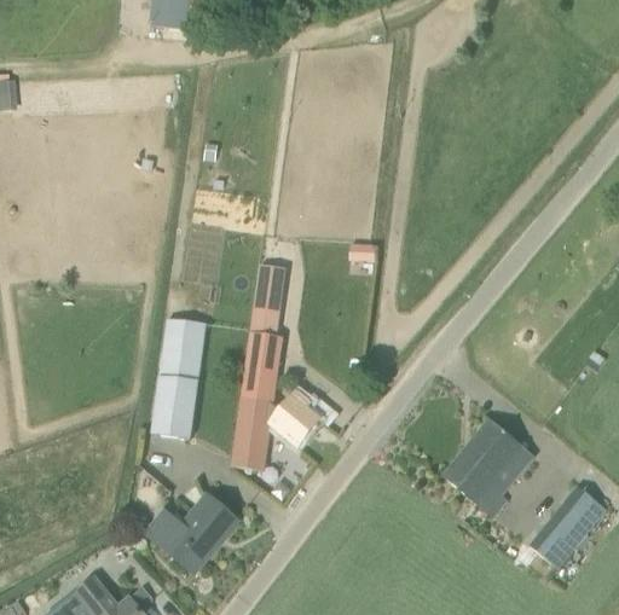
[(149,0),(148,25),(186,28),(187,0),(149,0)]
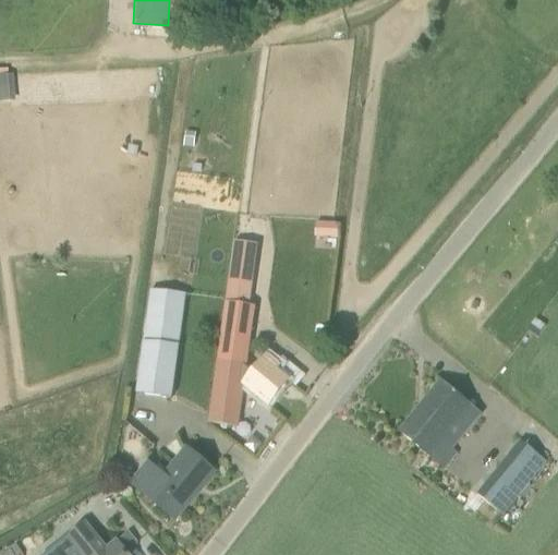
[(0,98),(12,98),(12,73),(0,72),(0,98)]
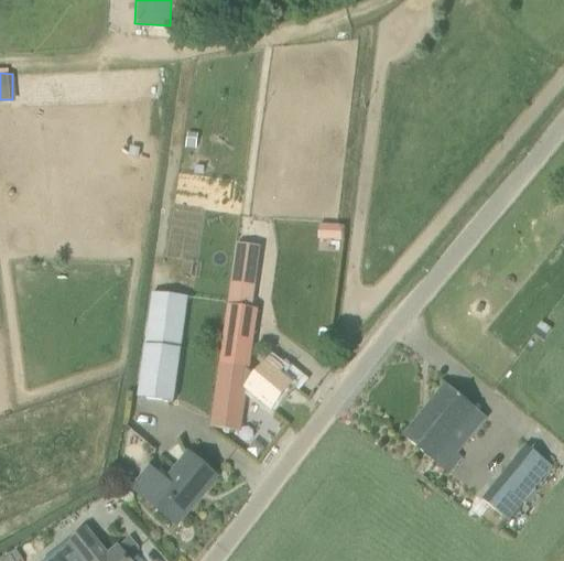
[(338,246),(339,223),(320,222),(318,246),(338,246)]
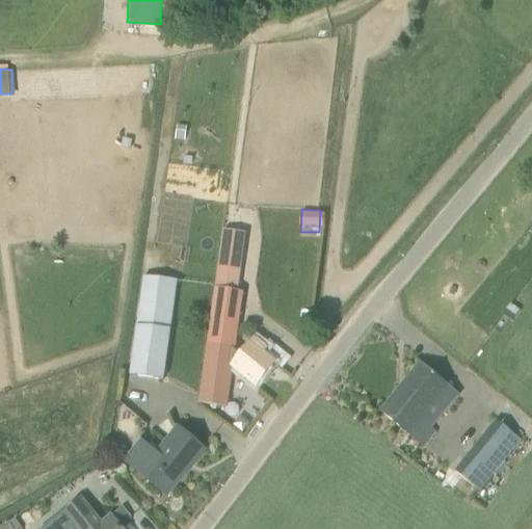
[(223,229),(217,274),(229,276),(235,231),(223,229)]
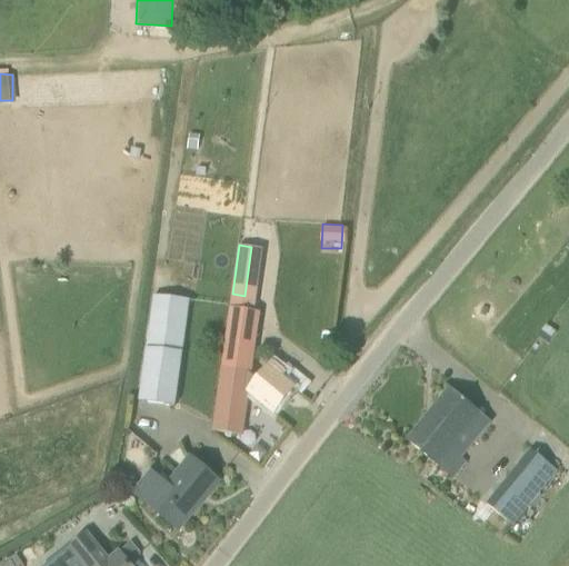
[(189,297),(152,291),(139,398),(177,403),(177,400),(190,401),(192,385),(178,383),(189,297)]
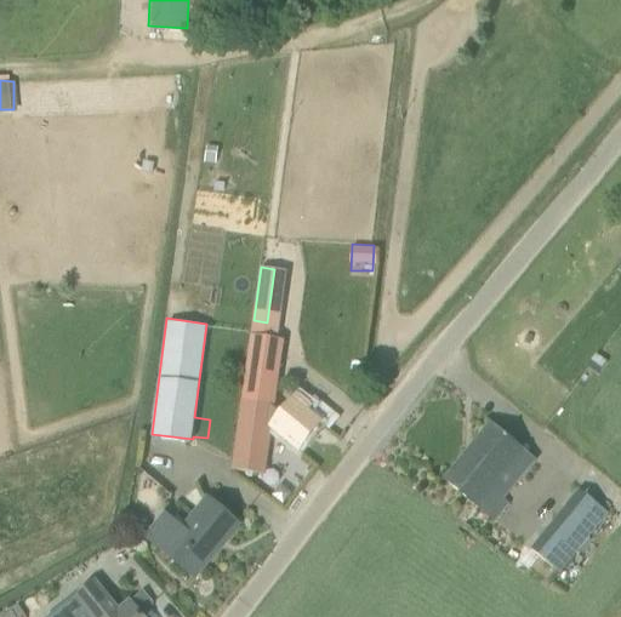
[(272,427),(290,441),(300,449),(322,422),(308,411),(312,405),(297,393),(281,412),(274,406),(283,338),(251,335),(241,401),(260,404),(260,406),(250,417),(268,432),(272,427)]
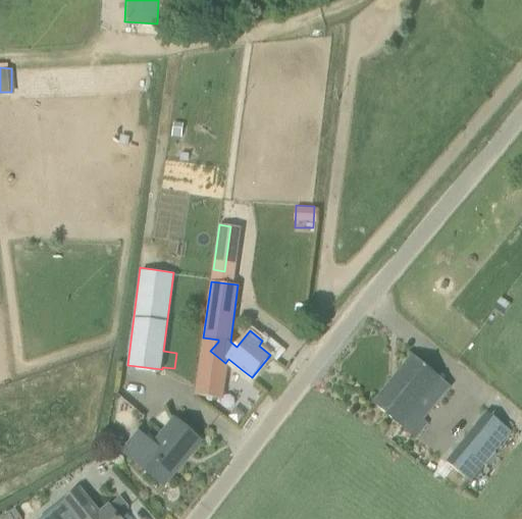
[(450,385),(413,356),(374,403),(417,437),(429,422),(424,417),(450,385)]
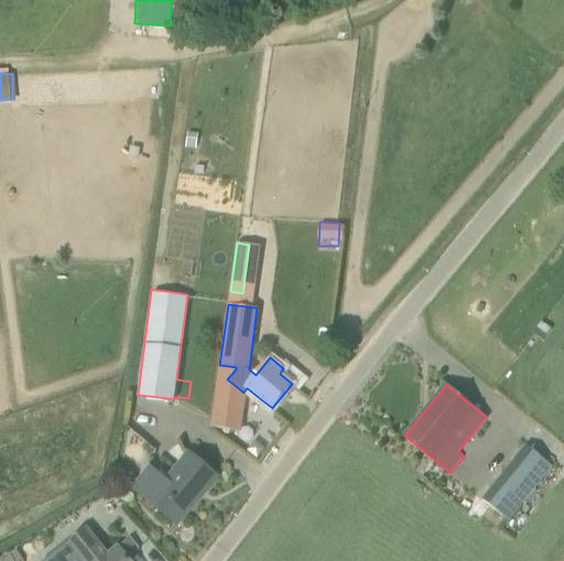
[(496,508),(510,519),(553,465),(527,443),(473,509),(480,516),(486,508),(491,513),(496,508)]
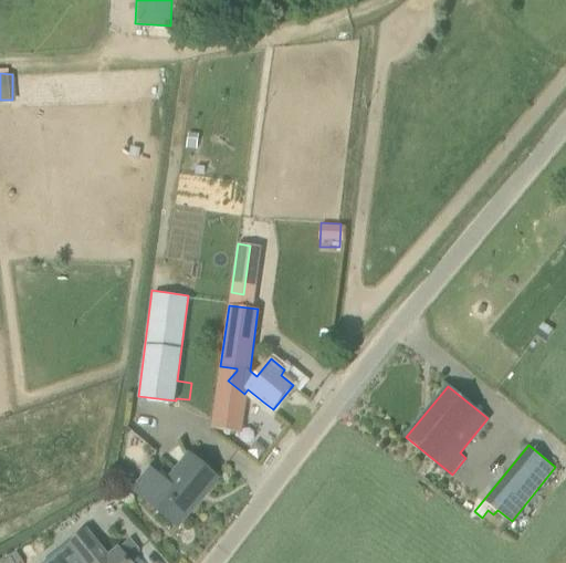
[(132,488),(150,502),(178,525),(218,477),(189,455),(169,479),(153,466),(132,488)]
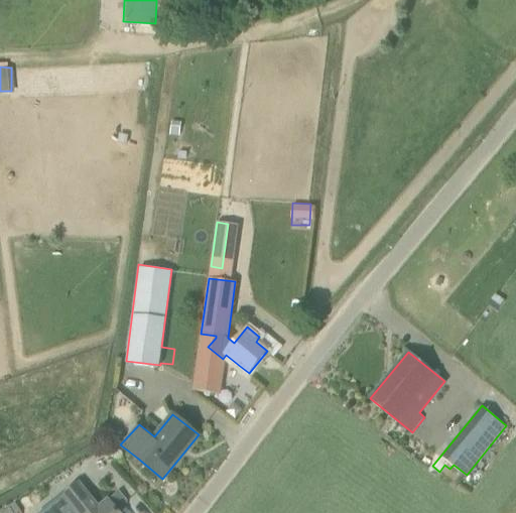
[(120,512),(109,499),(98,508),(80,481),(61,495),(76,512),(120,512)]
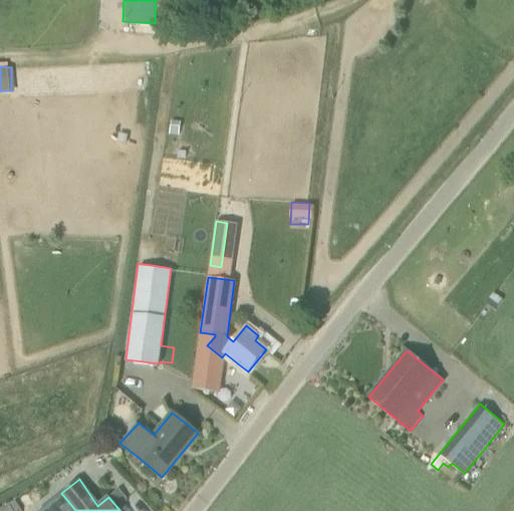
[(117,505),(127,497),(117,486),(108,494),(117,505)]
